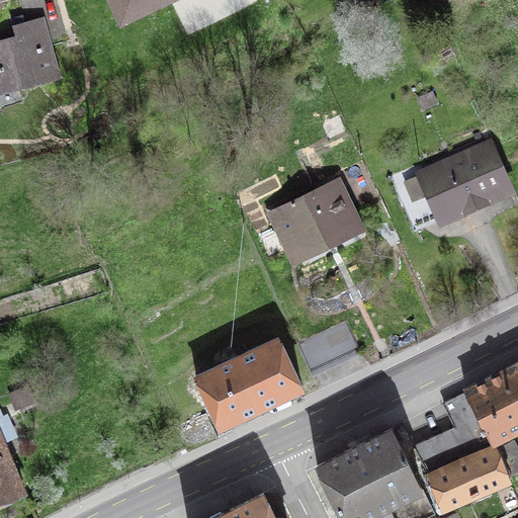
[(112,0),(121,20),(162,0),(112,0)]
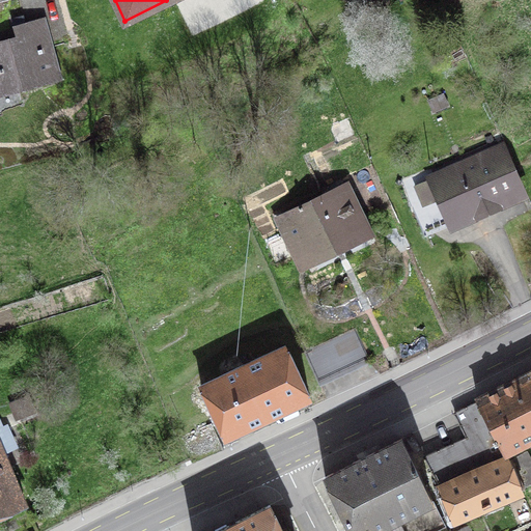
[(0,95),(59,79),(43,20),(25,24),(23,16),(10,19),(16,38),(0,43),(0,95)]
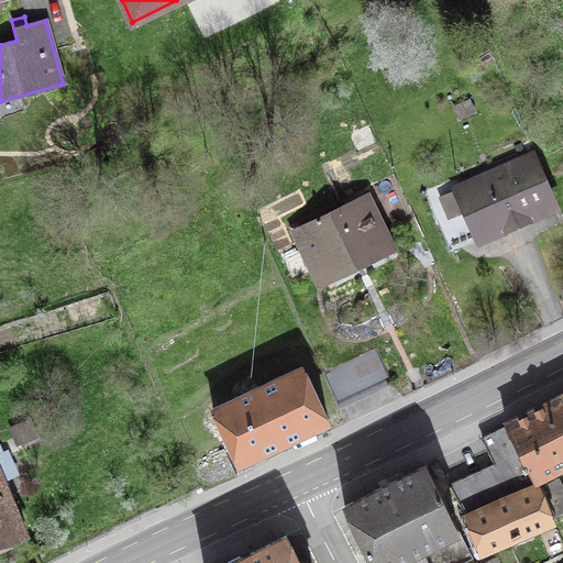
[(439,222),(450,247),(551,206),(529,156),(459,188),(468,210),(439,222)]
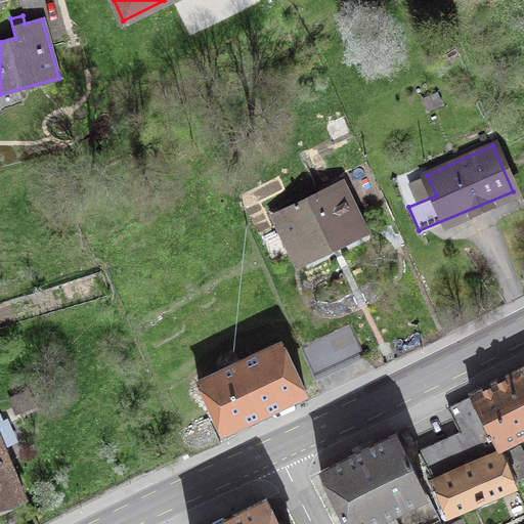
[(296,208),(280,215),(300,255),(357,227),(347,208),(352,206),(349,199),(344,202),(337,187),(299,206),(297,203),(295,204),(296,208)]
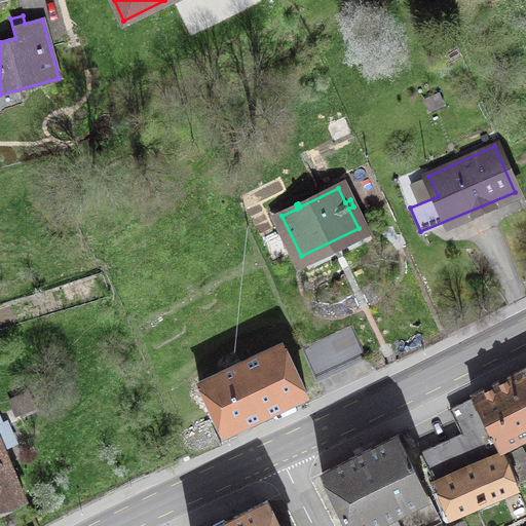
[(350,325),(302,348),(315,378),(364,355),(350,325)]
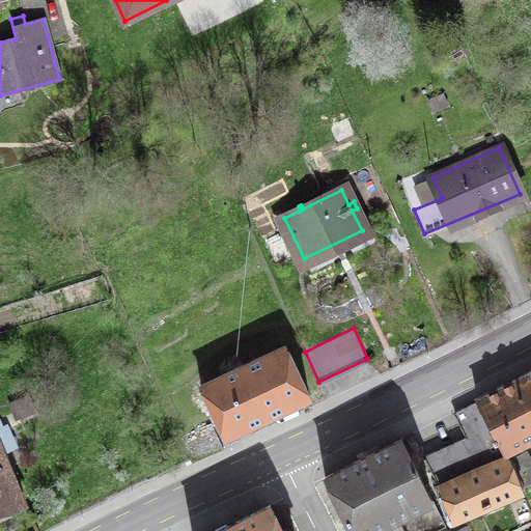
[(285,345),(200,386),(225,437),(309,396),(285,345)]
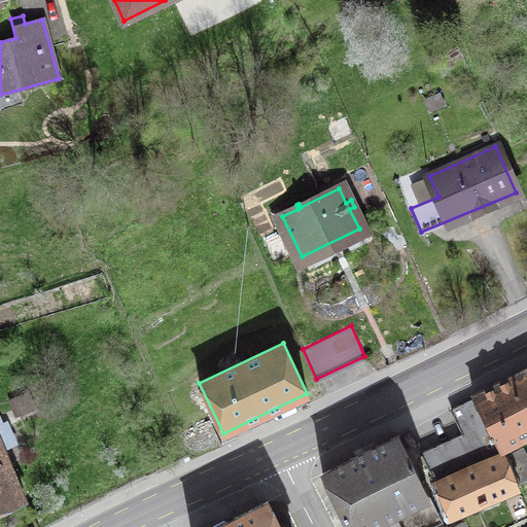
[(526,434),(526,369),(473,396),(475,399),(500,449),(502,448),(526,434)]
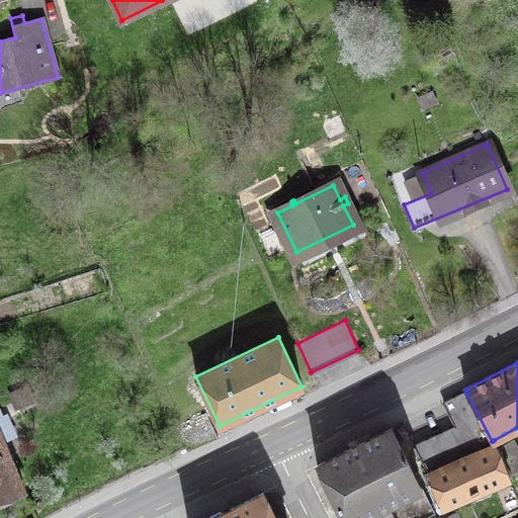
[(442,506),(510,478),(508,475),(492,441),(466,393),(450,402),(458,416),(451,420),(461,439),(455,442),(450,433),(415,448),(430,478),(442,506)]
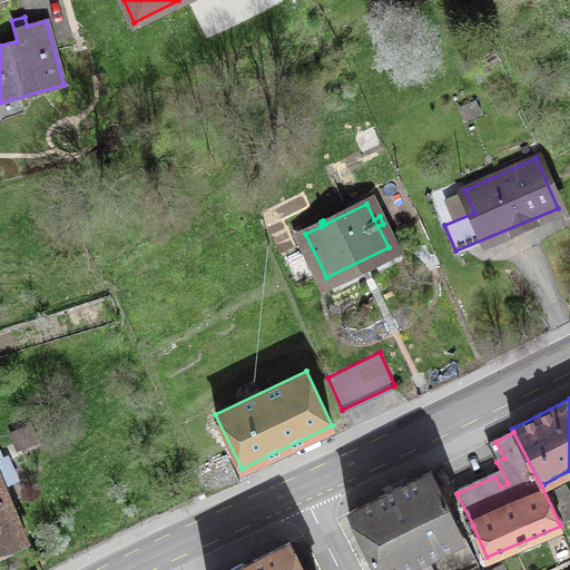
[(226,454),(194,469),(206,498),(241,483),(226,454)]
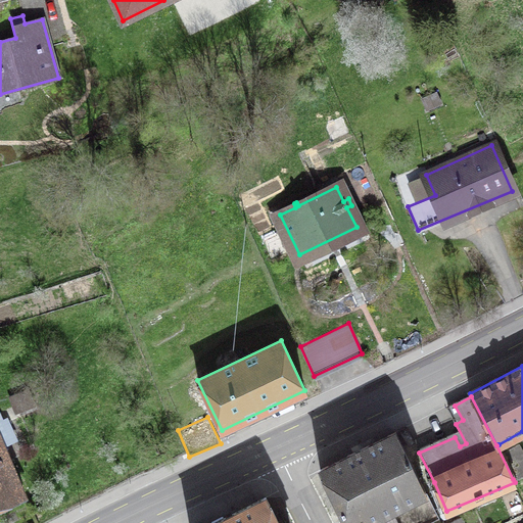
[(0,507),(25,496),(2,445),(15,439),(6,420),(0,422),(0,507)]
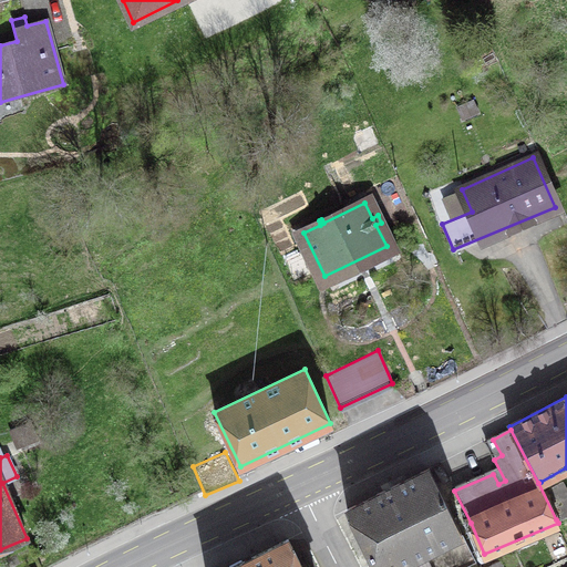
[(347,509),(375,566),(397,566),(408,562),(409,566),(463,566),(475,562),(429,468),(347,509)]
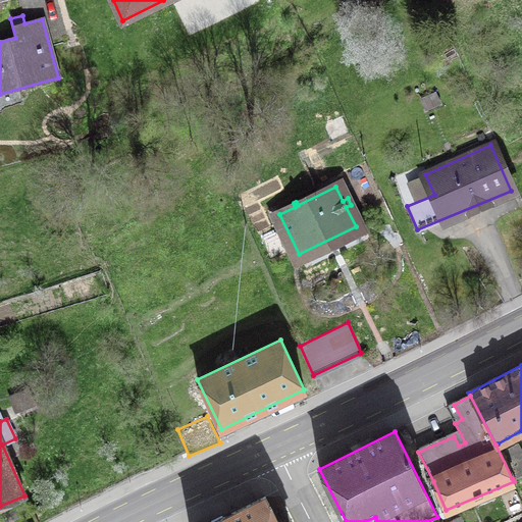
[(502,452),(498,444),(496,445),(512,478),(521,472),(521,451),(518,442),(502,452)]
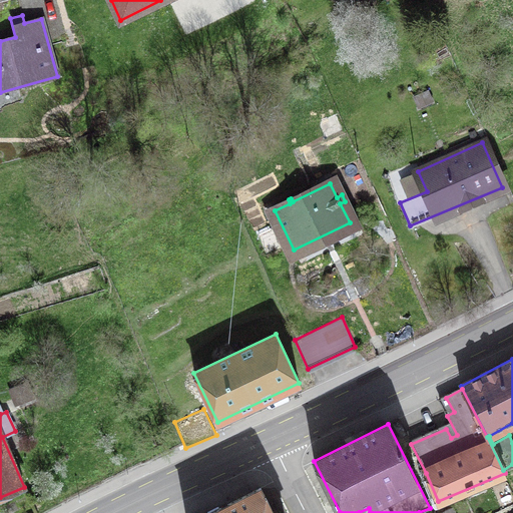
[(273,512),(261,488),(209,512),(273,512)]
